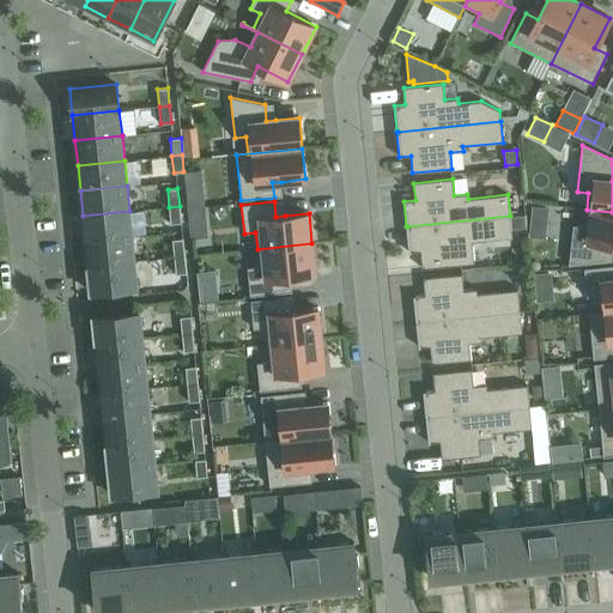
[(180,206),(169,207),(171,224),(181,223),(180,206)]
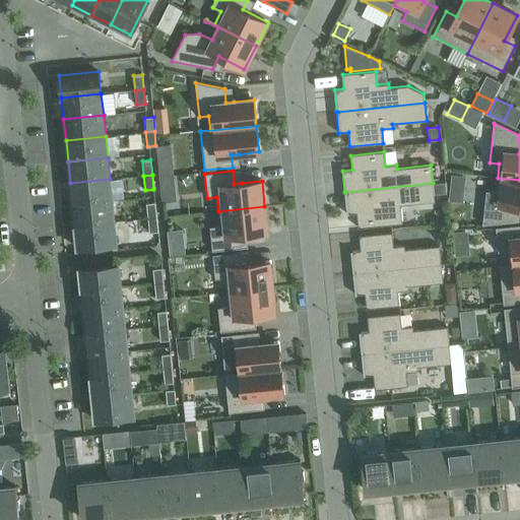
[(159,176),(160,186),(175,185),(174,175),(159,176)]
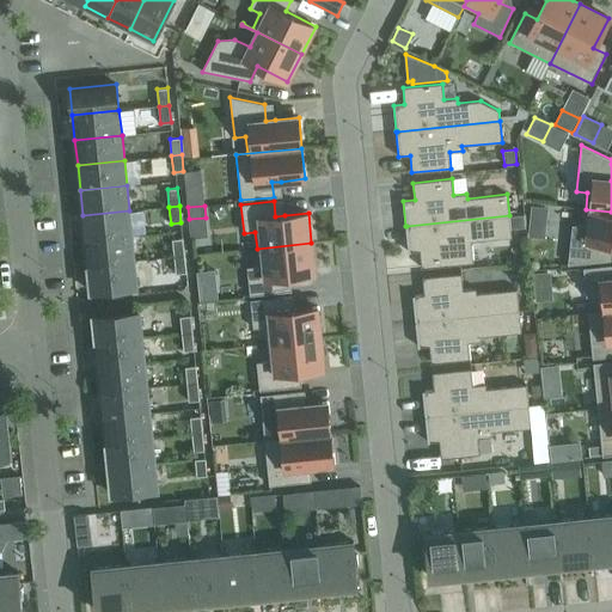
[(611,212),(586,209),(583,226),(573,225),(568,264),(601,262),(604,243),(611,243),(611,212)]
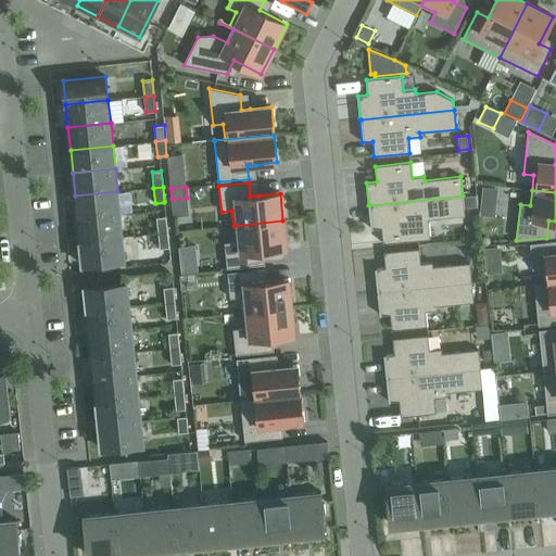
[(117,191),(75,196),(77,218),(119,214),(117,191)]
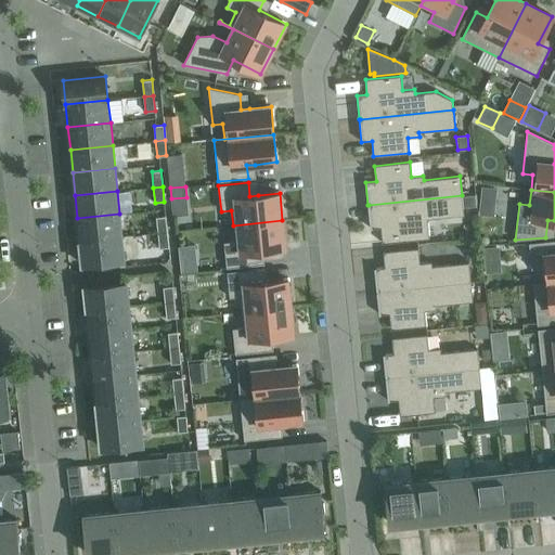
[(475,194),(462,195),(463,207),(476,206),(475,194)]
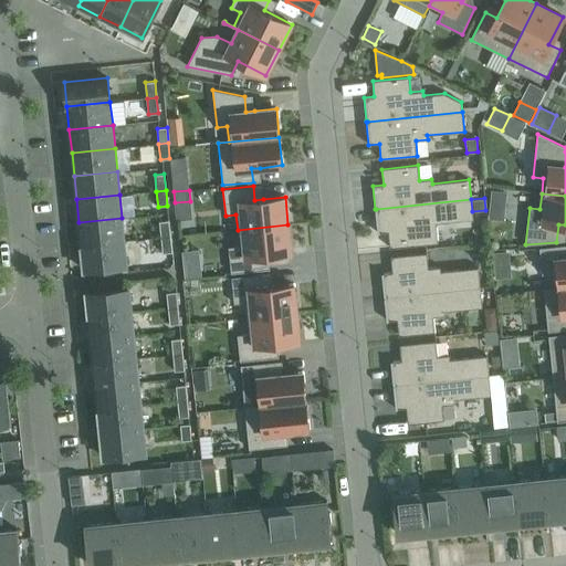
[(472,211),(471,199),(376,209),(376,210),(375,210),(377,233),(388,232),(389,248),(438,243),(436,223),(473,219),(472,211)]
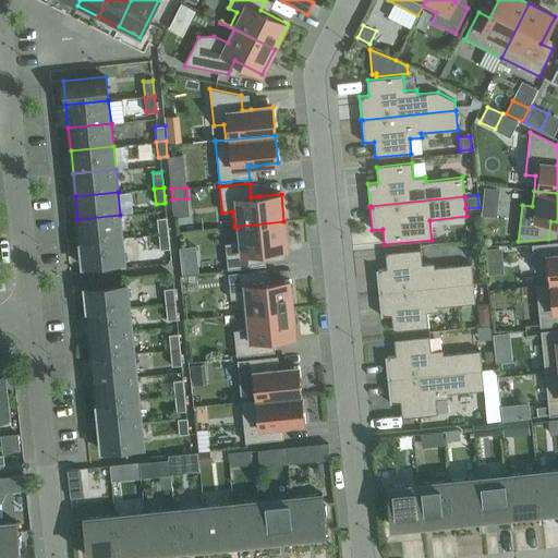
[(483,201),(482,216),(497,218),(498,203),(483,201)]
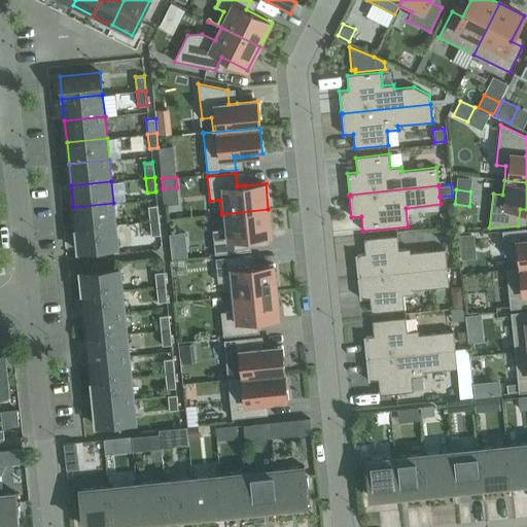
[(113,203),(73,207),(75,229),(115,224),(113,203)]
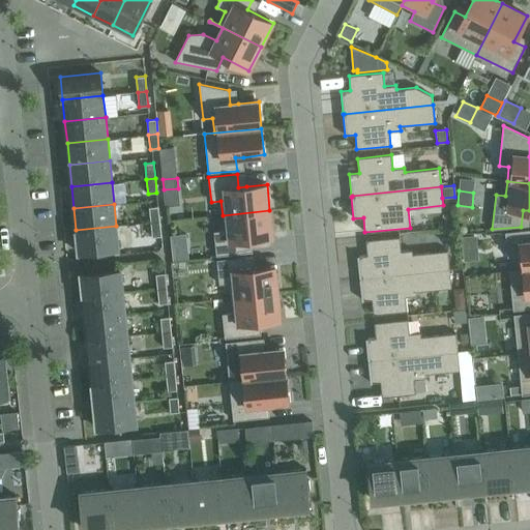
[(159,222),(158,206),(149,207),(150,223),(159,222)]
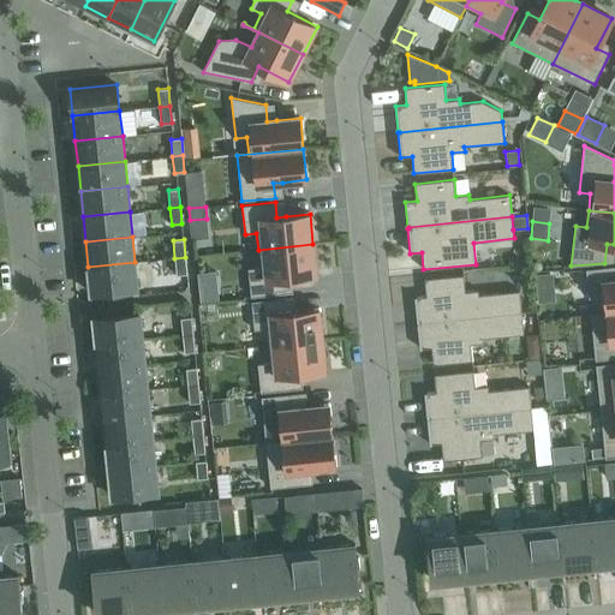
[(312,244),(258,250),(260,267),(249,268),(251,297),(284,293),(282,279),(292,278),(316,275),(312,244)]
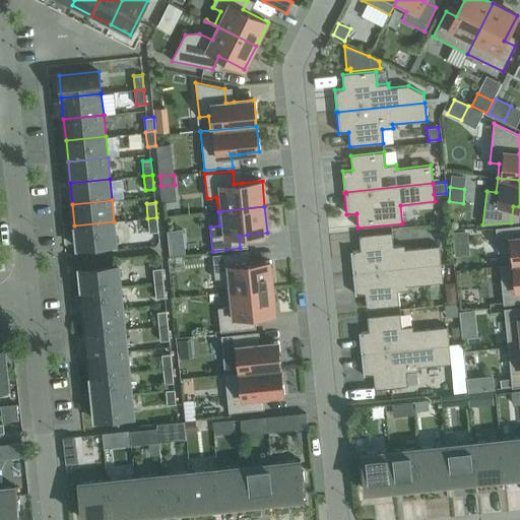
[(156,217),(147,218),(149,233),(158,232),(156,217)]
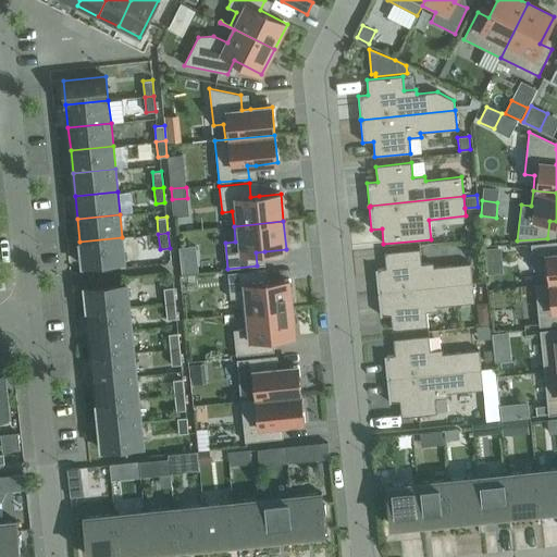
[(122,237),(79,242),(83,265),(125,261),(122,237)]
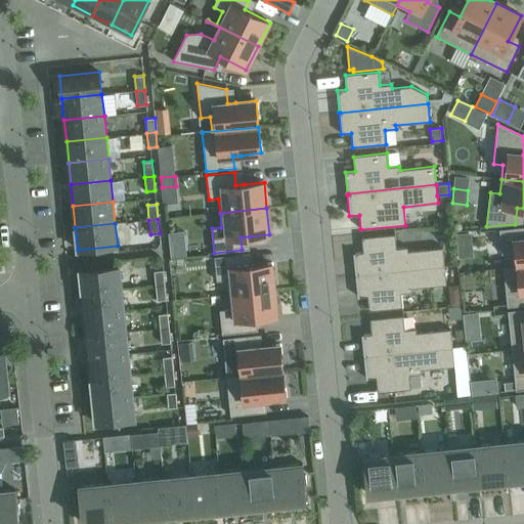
[(504,268),(523,265),(523,226),(499,229),(501,254),(512,253),(513,266),(504,267),(504,268)]
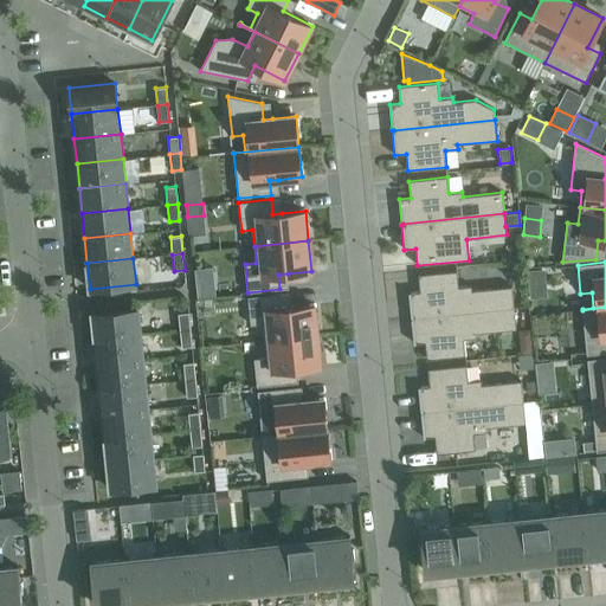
[(412,317),(412,318),(514,308),(511,287),(472,290),(471,285),(458,287),(457,271),(418,275),(420,291),(408,292),(411,317),(412,317)]
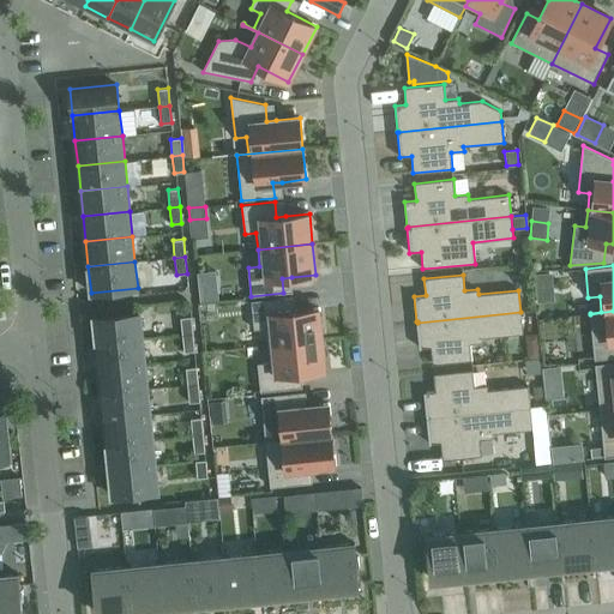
[(268,345),(321,339),(319,309),(295,312),(286,312),(284,298),(251,301),(254,329),(265,327),(268,345)]
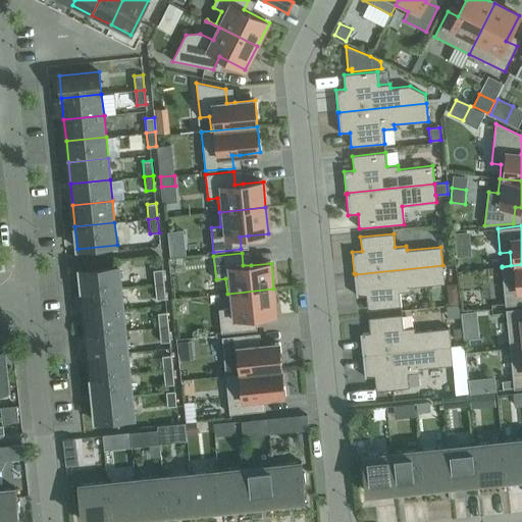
[(521,264),(502,267),(506,306),(521,304),(521,264)]
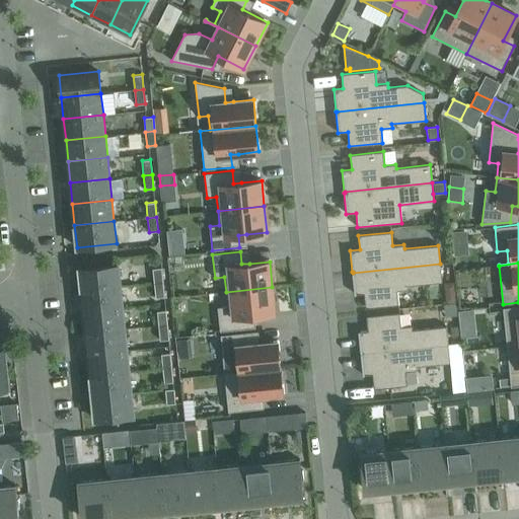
[(442,282),(440,264),(353,273),(355,294),(364,293),(366,308),(398,304),(397,291),(409,289),(408,285),(442,282)]
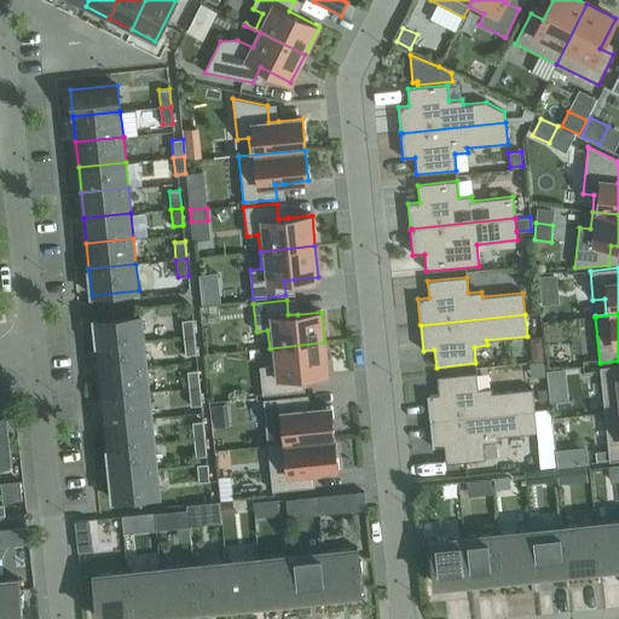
[(97,347),(144,342),(142,316),(94,320),(97,347)]
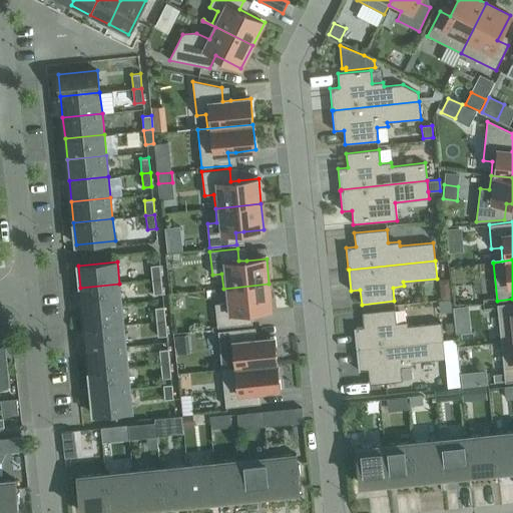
[(161,279),(159,265),(151,266),(152,280),(161,279)]
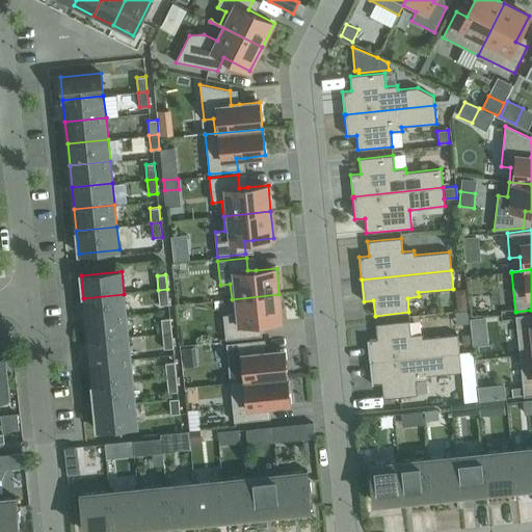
[(167,289),(158,290),(159,306),(168,304),(167,289)]
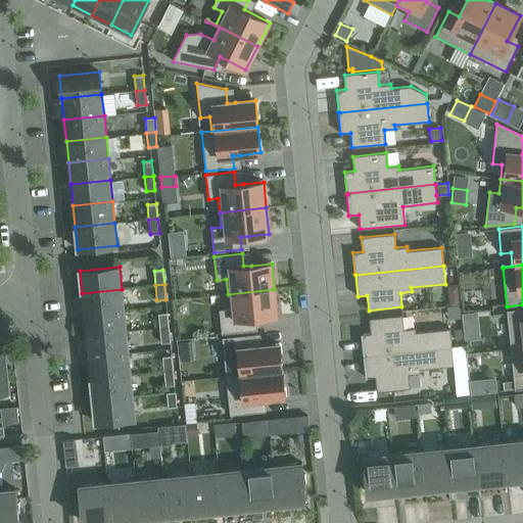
[(122,289),(82,293),(84,315),(124,311),(122,289)]
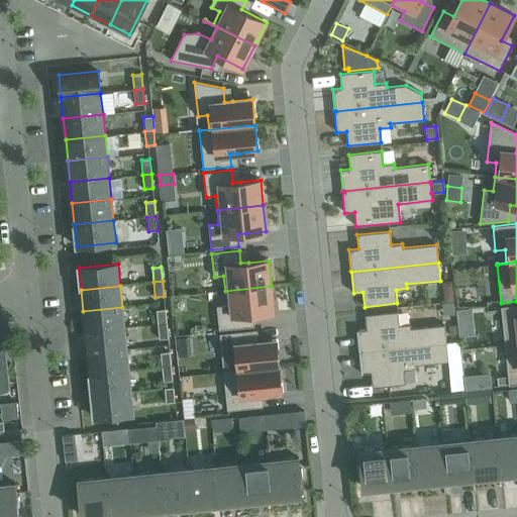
[(245,315),(253,314),(274,312),(271,286),(225,291),(226,305),(217,306),(219,329),(247,327),(245,315)]
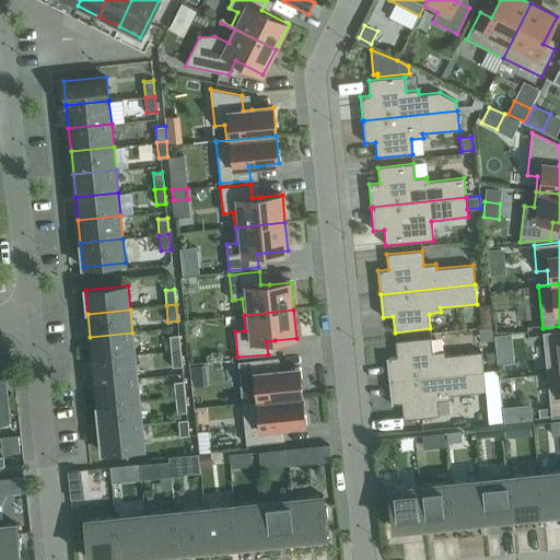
[(491,315),(479,316),(480,327),(492,325),(491,315)]
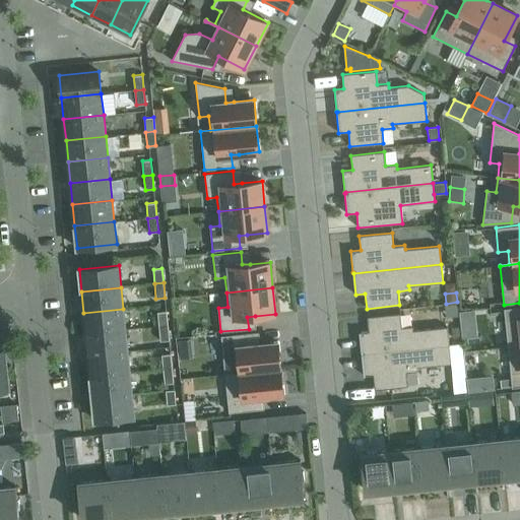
[(508,347),(519,345),(519,307),(504,309),(508,347)]
